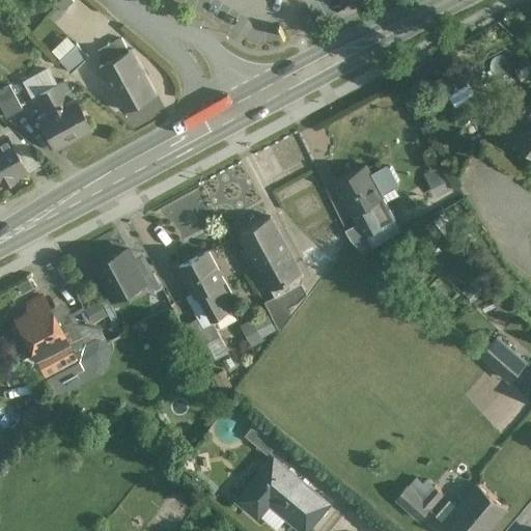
[(73,0),(60,0),(56,4),(63,11),(74,1),(73,0)]
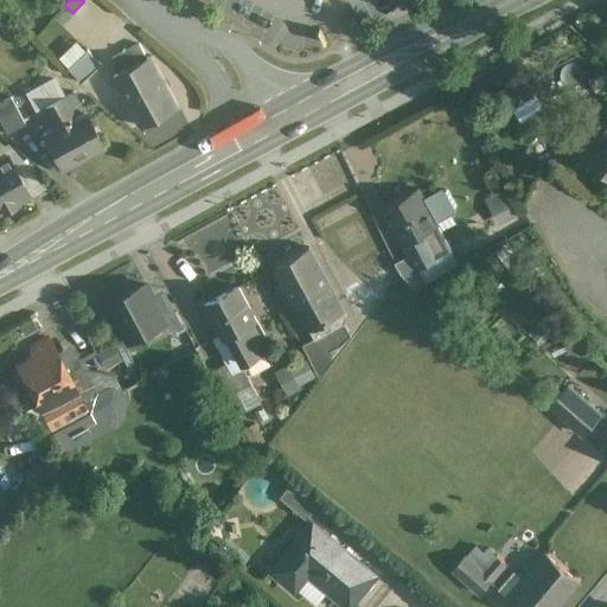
[(140,44),(127,51),(126,50),(123,51),(125,52),(112,59),(120,75),(148,59),(140,44)]
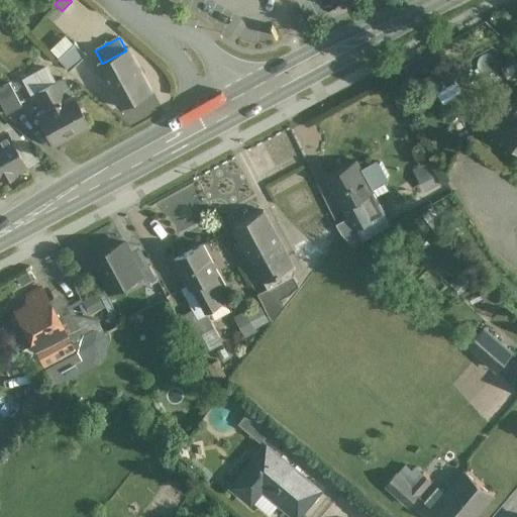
[(75,43),(58,60),(69,72),(86,56),(75,43)]
